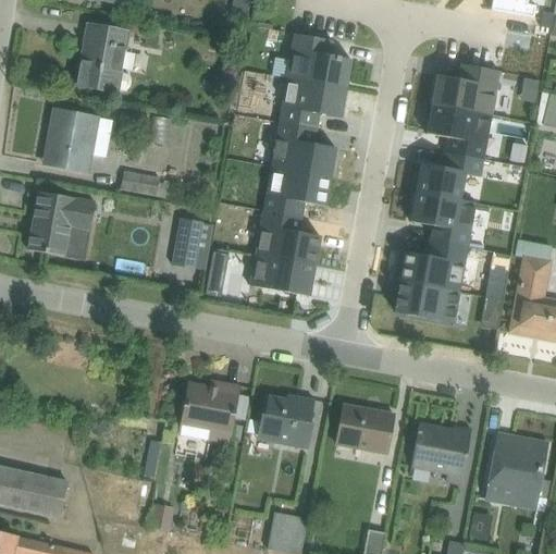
[(77,0),(124,9),(125,0),(77,0)]
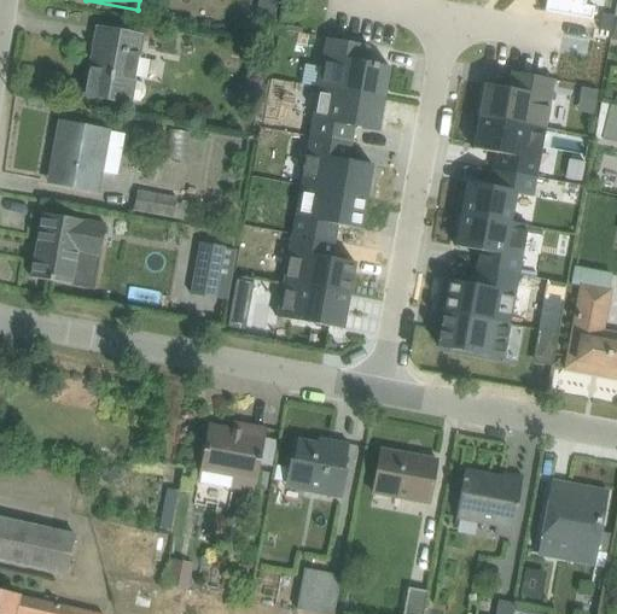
[(244,0),(243,13),(263,16),(266,0),(244,0)]
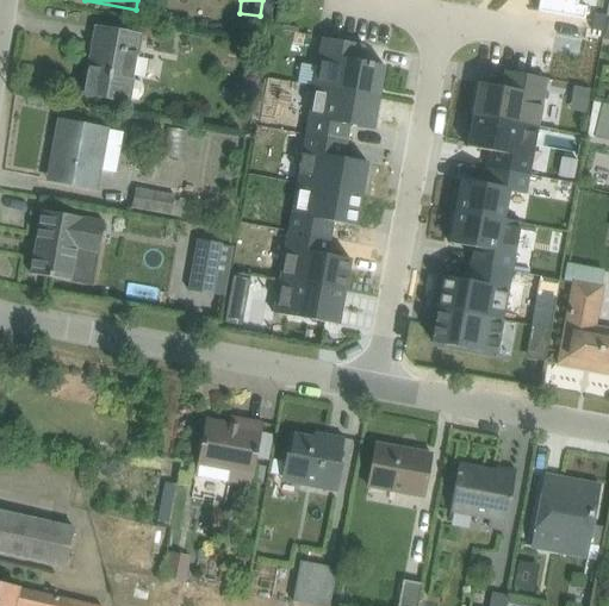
[(540,0),(539,10),(585,18),(588,6),(578,5),(578,0),(540,0)]
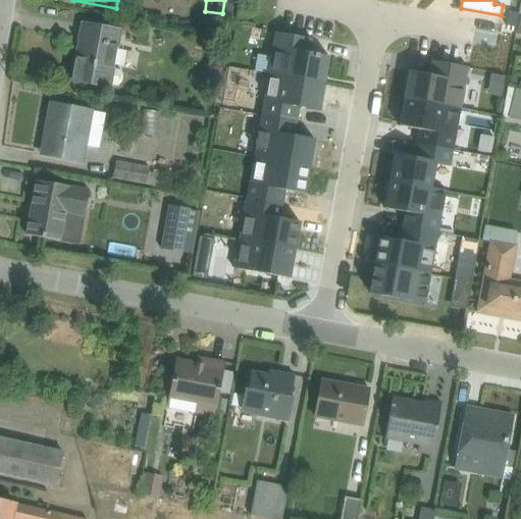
[(68,83),(110,91),(121,31),(80,23),(68,83)]
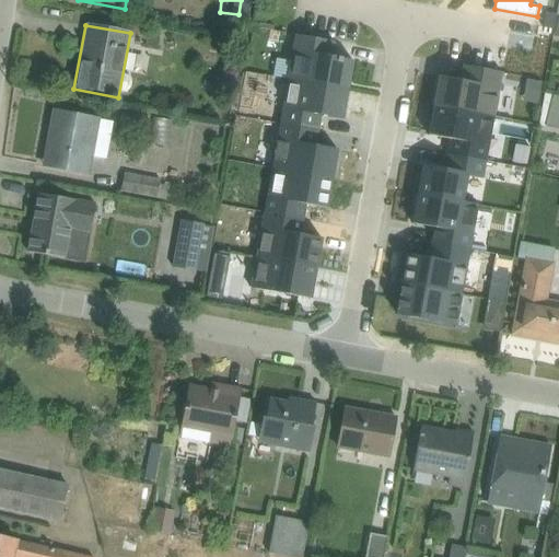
[(335,39),(295,33),(289,78),(349,89),(353,59),(333,56),(335,39)]
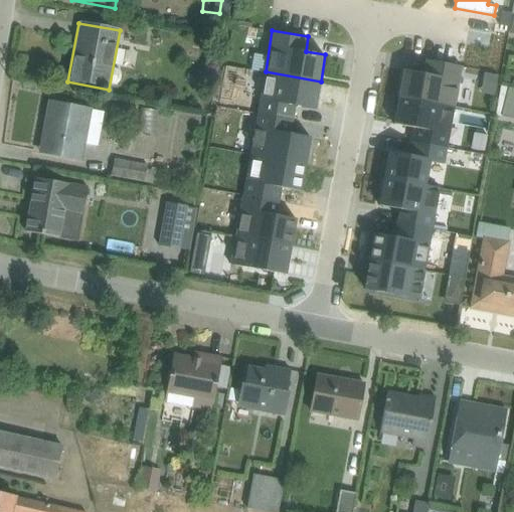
[(405,68),(399,96),(455,106),(463,65),(426,58),(424,71),(405,68)]
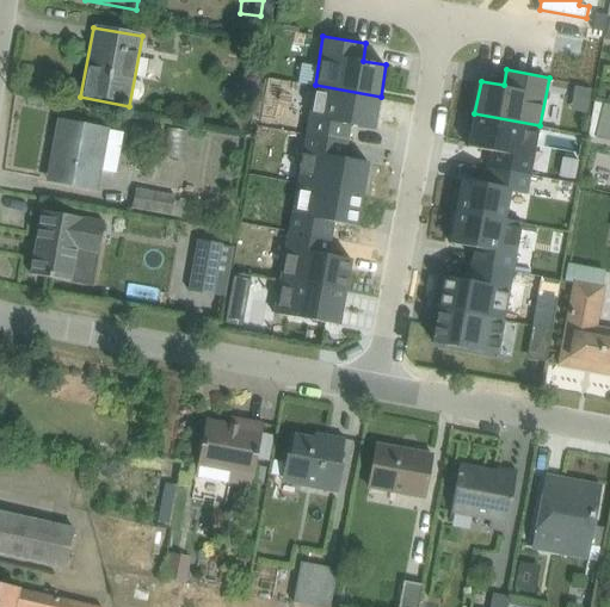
[(315,85),(307,132),(349,141),(352,123),(375,128),(381,97),(315,85)]
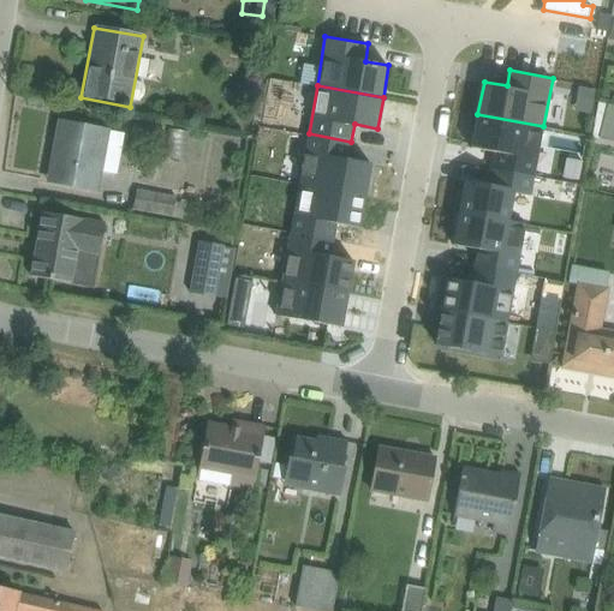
[(594,136),(613,136),(613,101),(595,101),(594,136)]
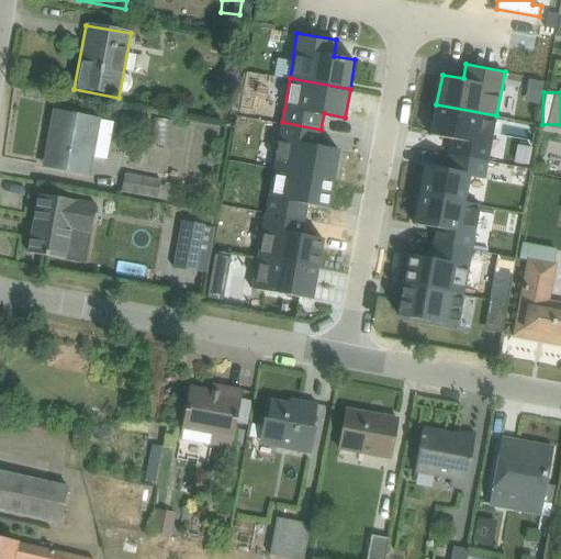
[(452,138),(450,153),(489,159),(496,115),(436,104),(430,134),(452,138)]
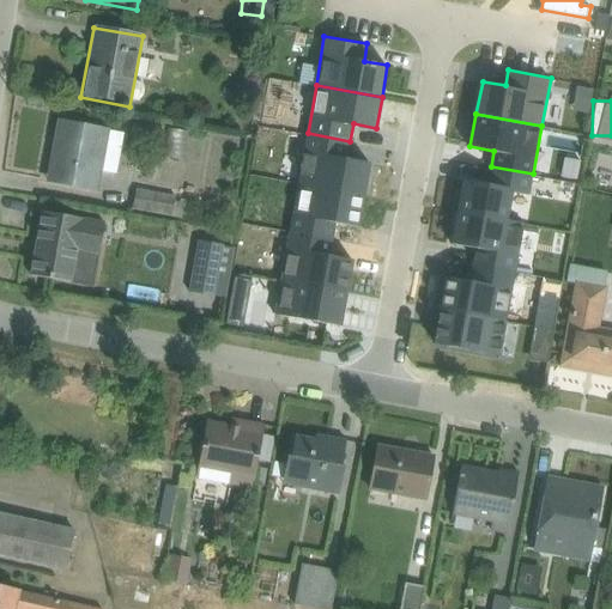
[(44,183),(96,194),(109,128),(59,117),(44,183)]
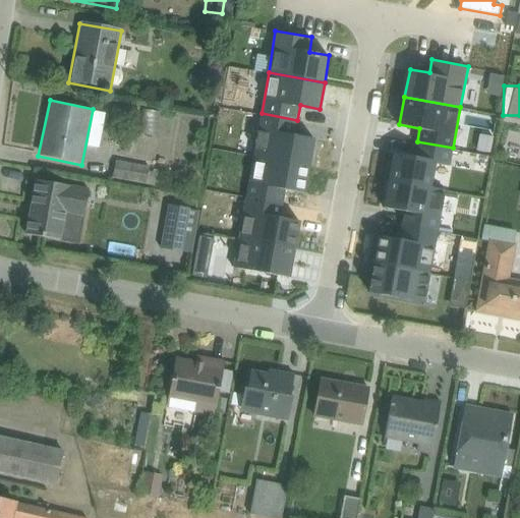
[(262,113),(253,155),(309,165),(314,137),(294,133),(297,120),(262,113)]
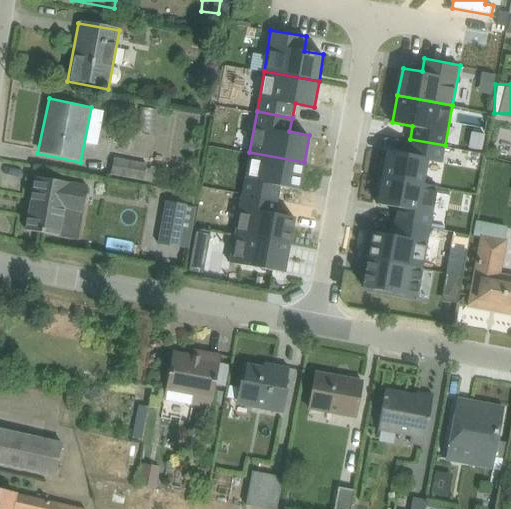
[(387,149),(383,176),(426,184),(430,160),(442,162),(445,145),(410,139),(407,153),(387,149)]
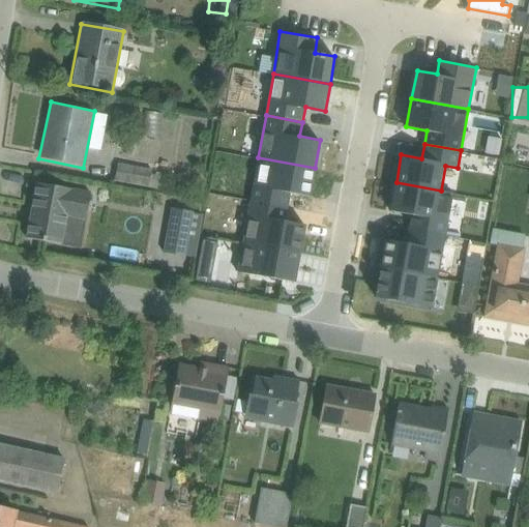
[(258,157),(251,200),(288,206),(290,192),(311,196),(315,168),(258,157)]
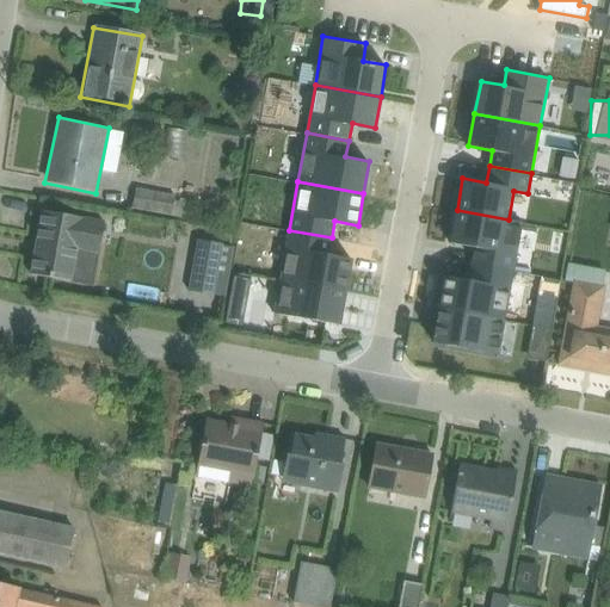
[(118,204),(148,210),(152,190),(122,184),(118,204)]
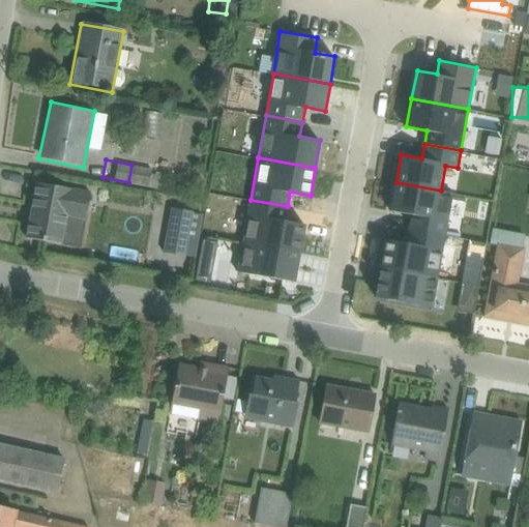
[(22,238),(80,249),(89,192),(31,181),(22,238)]
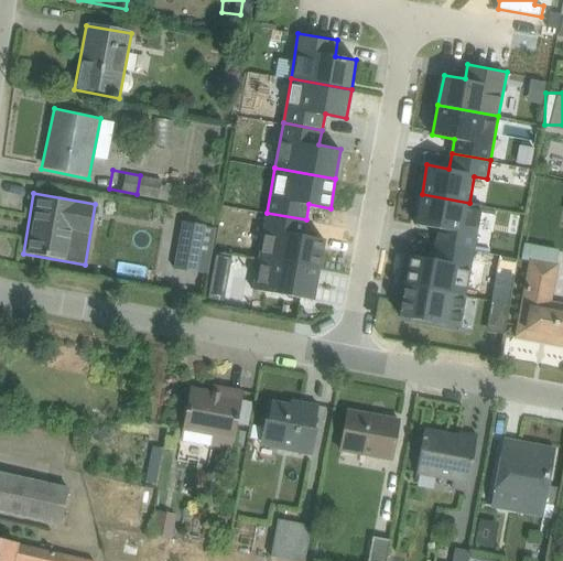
[(439,228),(435,243),(474,249),(482,205),(469,203),(422,194),(417,224),(439,228)]
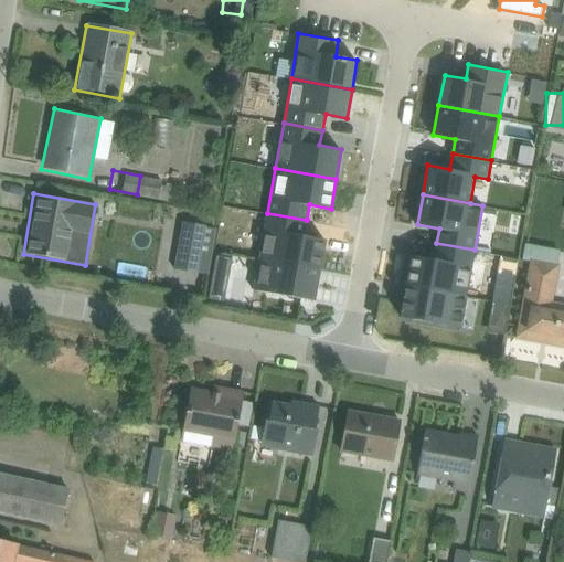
[(267,213),(259,257),(320,268),(326,239),(304,235),(307,220),(267,213)]
